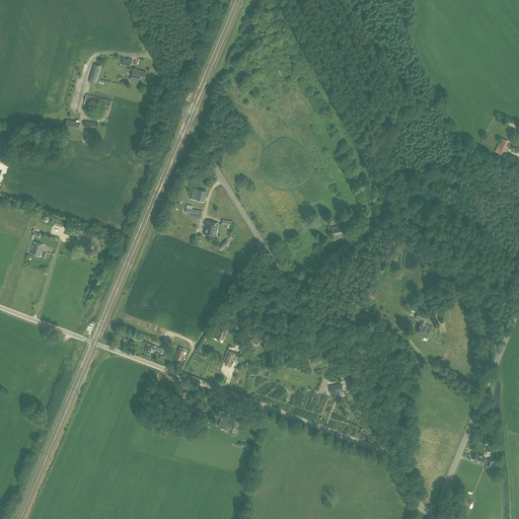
[(123,58),(122,65),(131,67),(133,59),(128,58),(127,59),(123,58)]
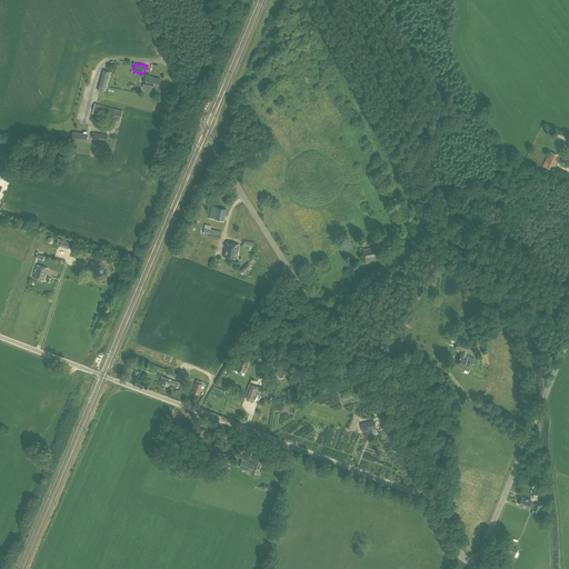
[(98,90),(107,92),(112,72),(103,70),(98,90)]
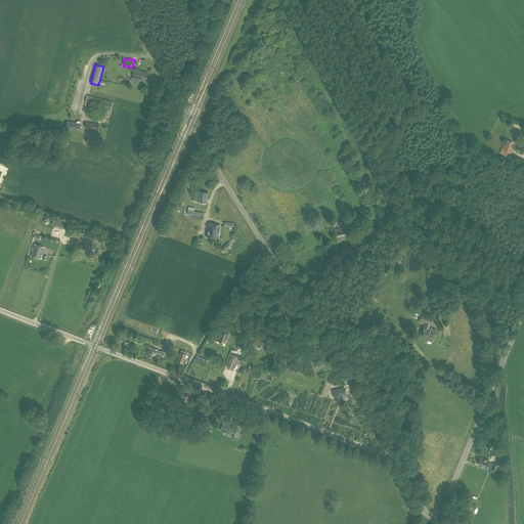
[(132,78),(145,81),(147,73),(134,70),(132,78)]
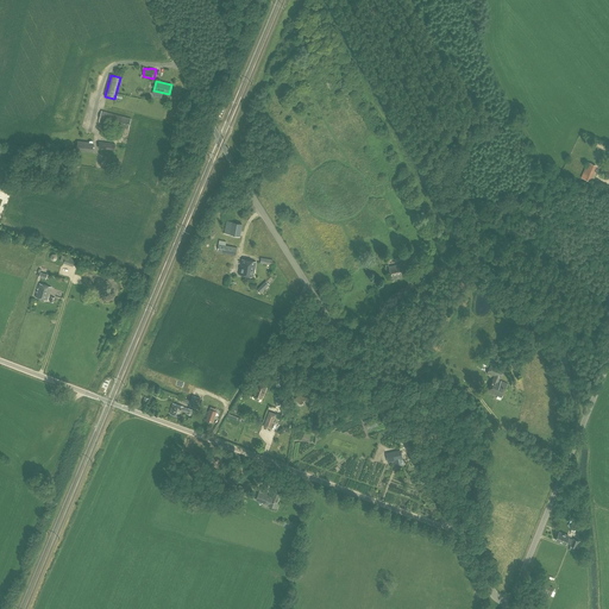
[(99,121),(129,130),(131,118),(101,111),(99,121)]
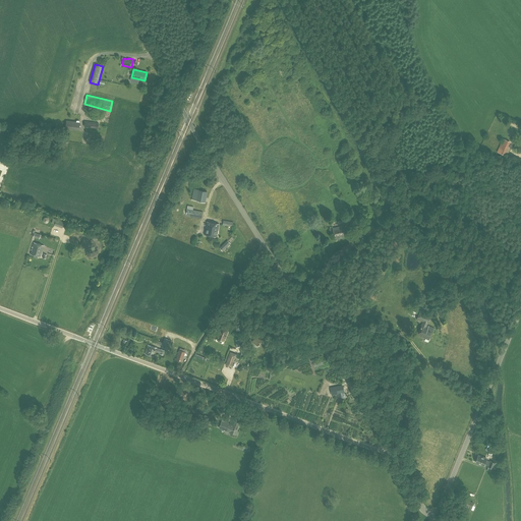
[(65,128),(79,130),(80,122),(79,122),(79,121),(79,120),(77,120),(76,121),(76,122),(66,120),(65,128)]
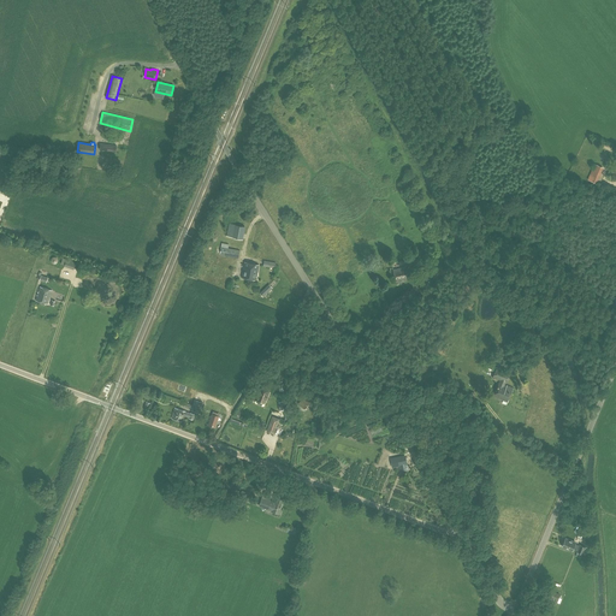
[(587,179),(596,183),(603,166),(594,164),(587,179)]
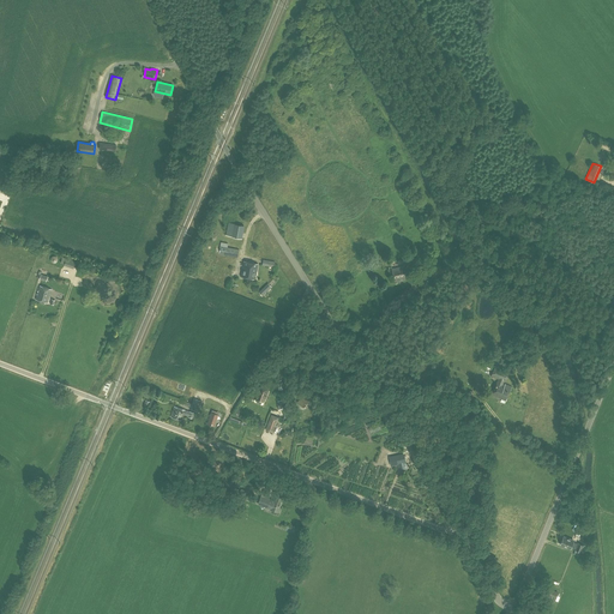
[(0,186),(0,190),(6,192),(11,179),(4,176),(0,186)]
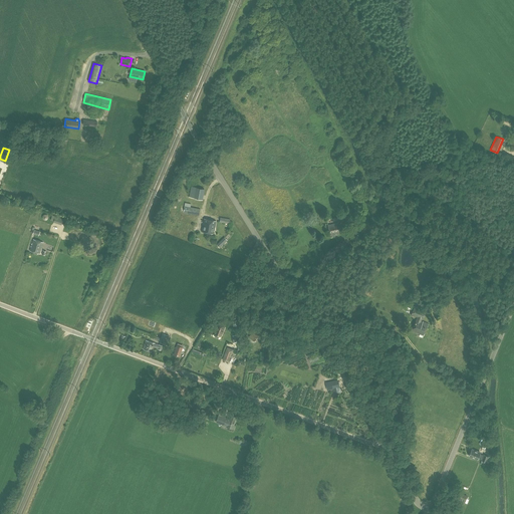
[(189,197),(203,200),(205,189),(191,186),(189,197)]
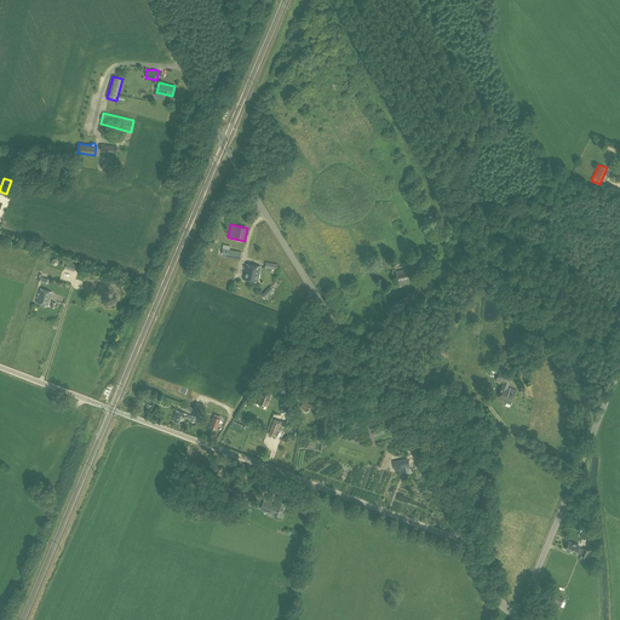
[(222,256),(240,259),(242,252),(223,248),(222,256)]
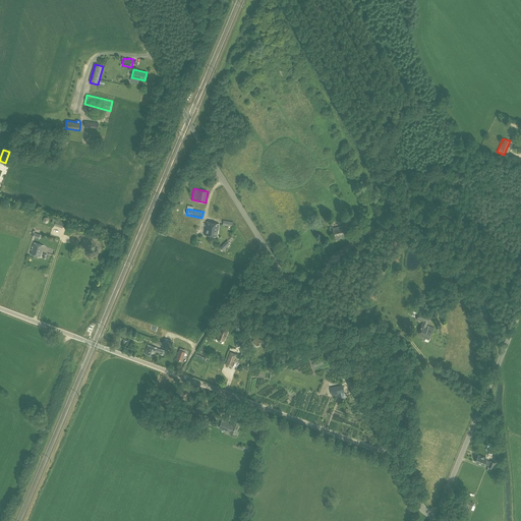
[(205,234),(216,236),(216,233),(217,234),(219,224),(207,222),(205,234)]
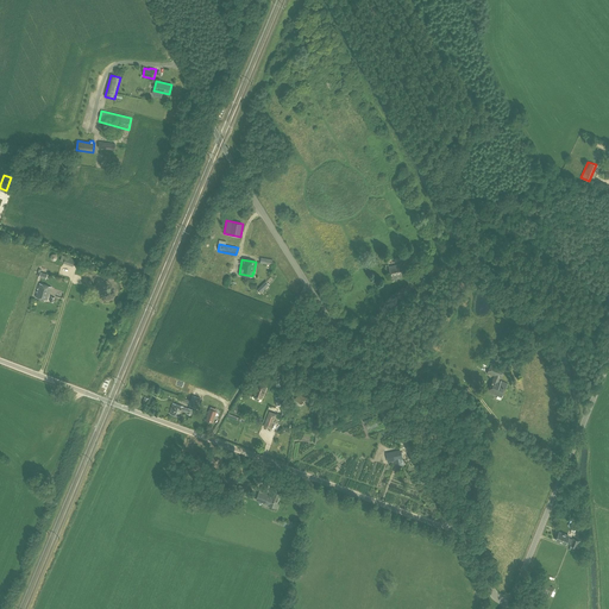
[(389,267),(391,280),(405,277),(405,276),(408,275),(407,270),(403,271),(401,264),(389,267)]
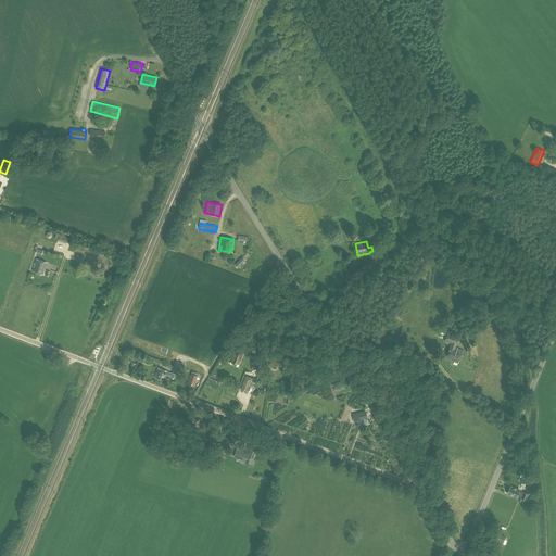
[(381,252),(386,260),(394,255),(391,248),(390,249),(388,244),(380,250),(381,252)]
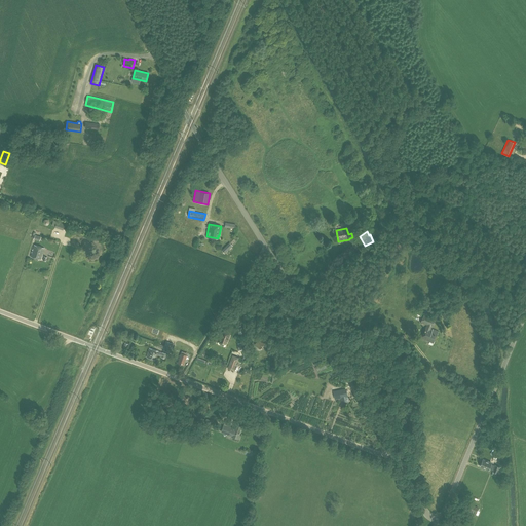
[(34,239),(40,241),(41,236),(35,234),(36,233),(34,232),(32,238),(34,238),(34,239)]
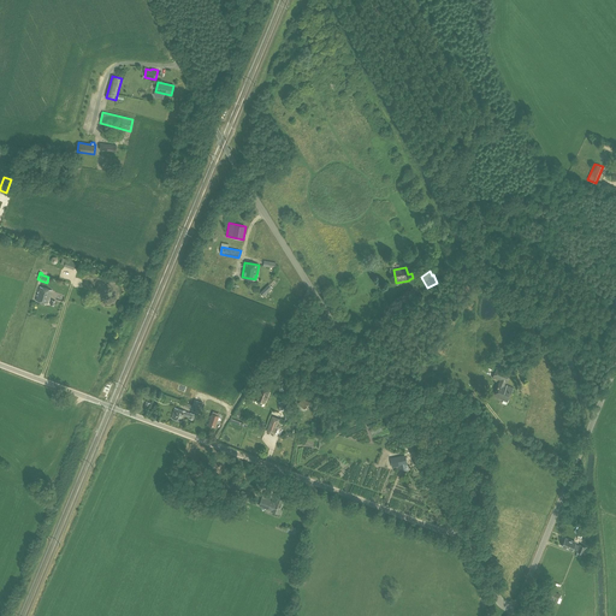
[(36,301),(48,304),(52,290),(40,286),(36,301)]
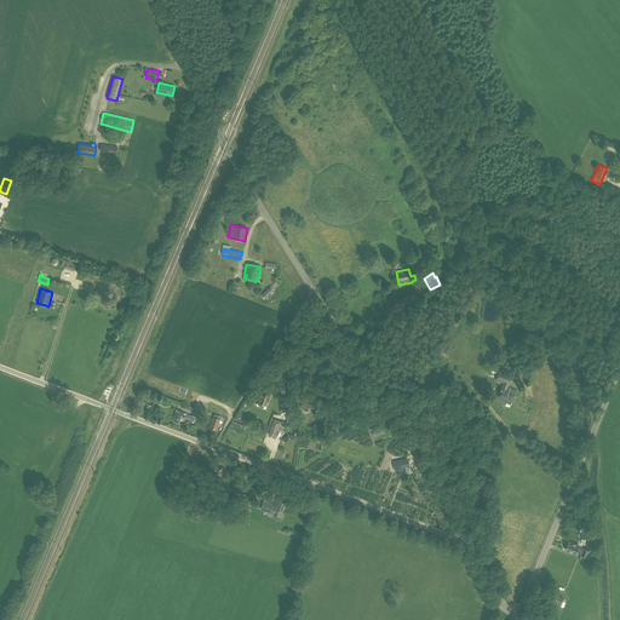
[(497,399),(511,405),(516,390),(510,388),(510,389),(507,388),(509,385),(511,385),(515,375),(500,369),(497,379),(504,383),(497,399)]
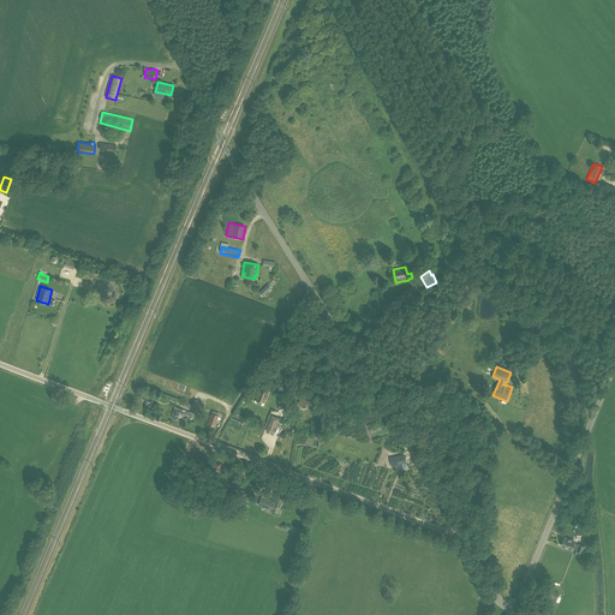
[(256,402),(261,405),(262,401),(264,402),(269,390),(268,390),(270,386),(263,383),(262,388),(261,390),(260,390),(256,399),(257,400),(256,402)]
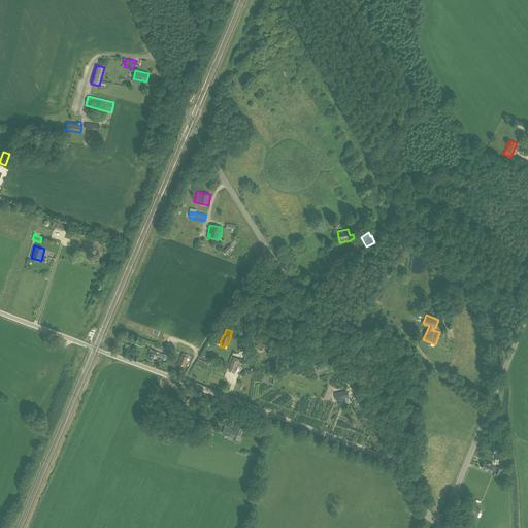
[(255,345),(261,351),(265,345),(267,348),(269,344),(262,337),(255,345)]
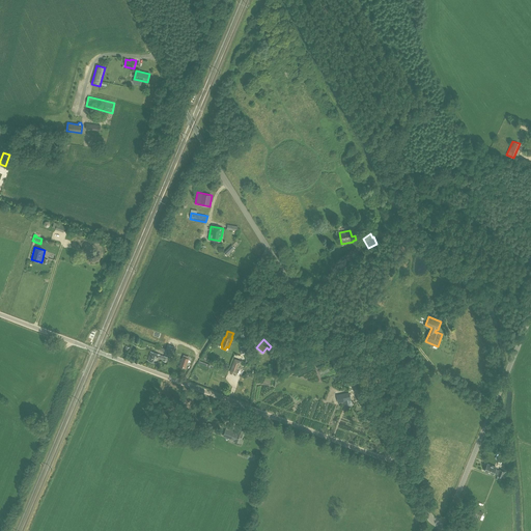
[(163,353),(172,356),(174,352),(160,346),(159,351),(163,352),(163,353)]
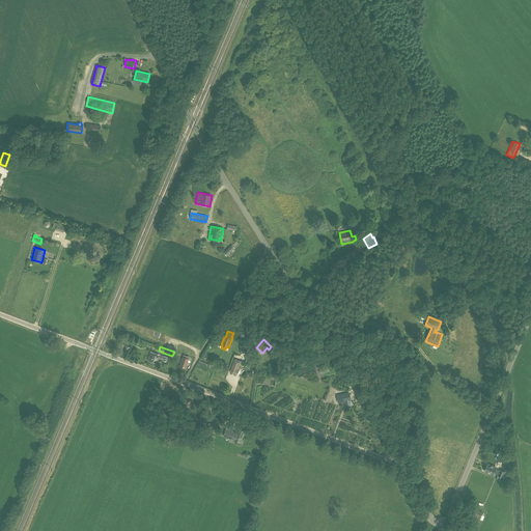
[(148,360),(157,363),(159,358),(163,360),(166,362),(168,357),(150,352),(148,360)]
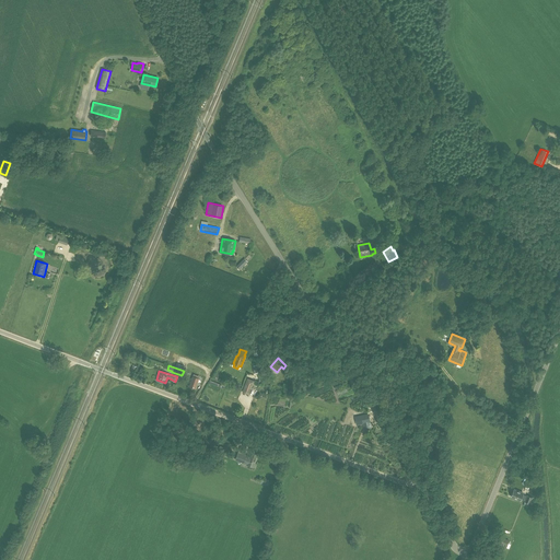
[(200,378),(194,376),(190,386),(196,388),(200,378)]
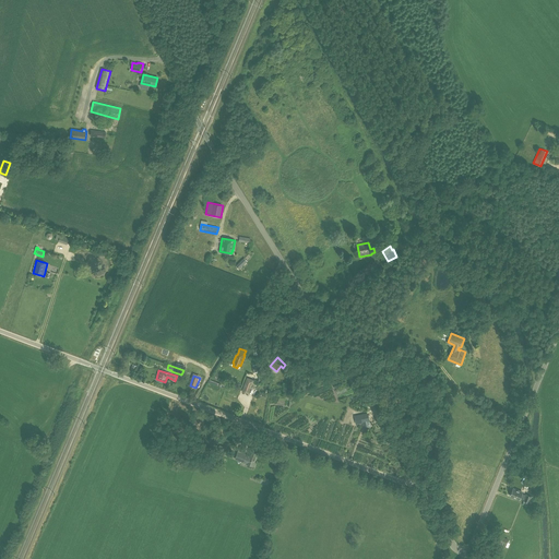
[(247,378),(242,390),(249,393),(253,380),(247,378)]
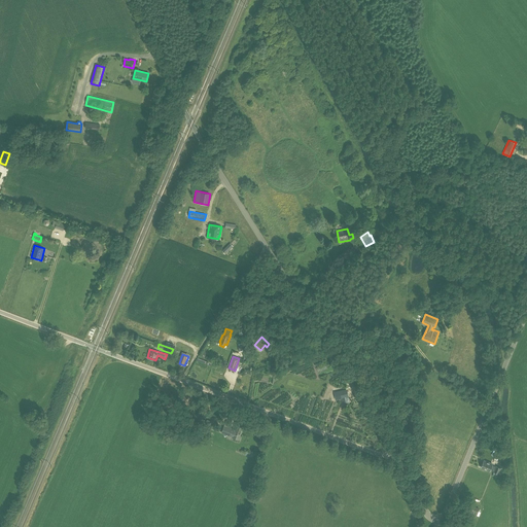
[(350,402),(348,394),(341,396),(342,403),(350,402)]
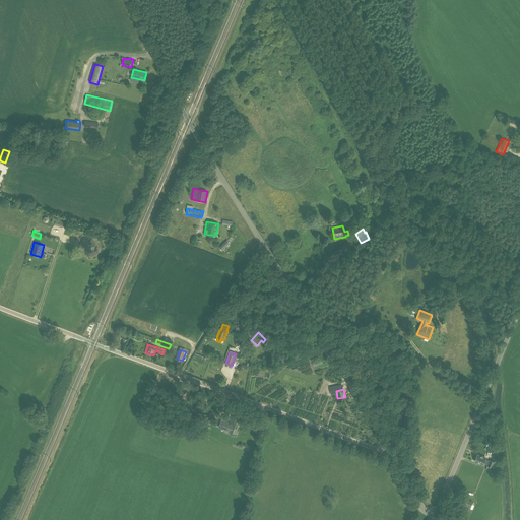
[(201,420),(209,424),(212,416),(204,413),(201,420)]
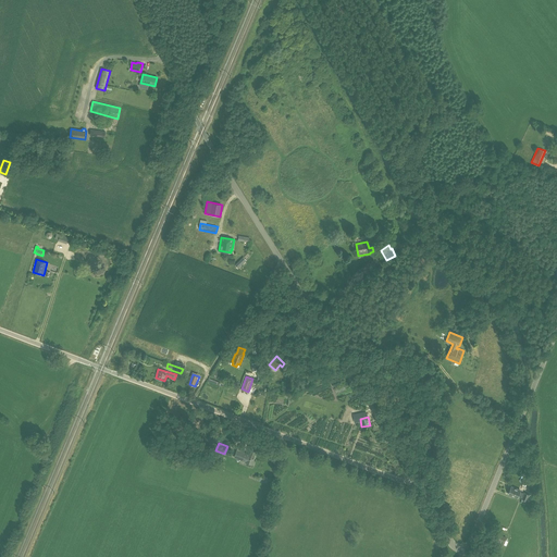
[(245,461),(254,465),(256,460),(254,460),(257,453),(249,449),(248,454),(240,452),(243,446),(238,445),(237,449),(234,457),(246,461),(245,461)]
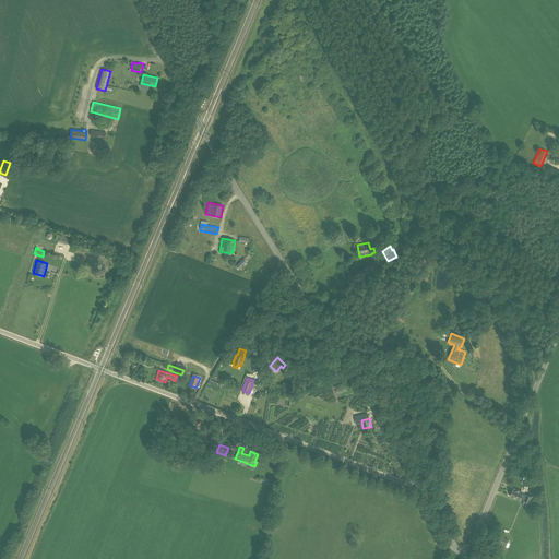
[(510,496),(519,499),(520,498),(523,499),(525,495),(522,494),(522,491),(513,488),(510,496)]
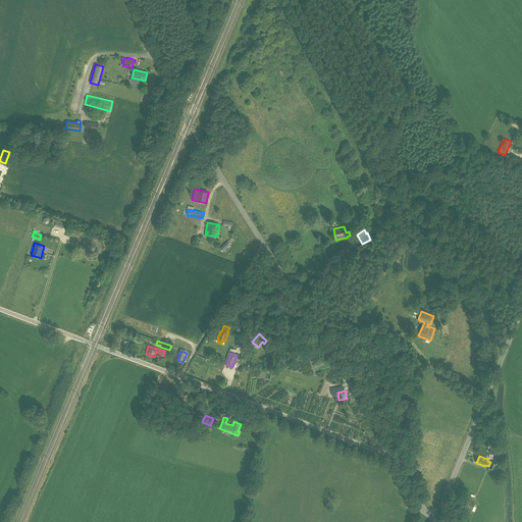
[(463,502),(461,507),(471,511),(473,506),(463,502)]
